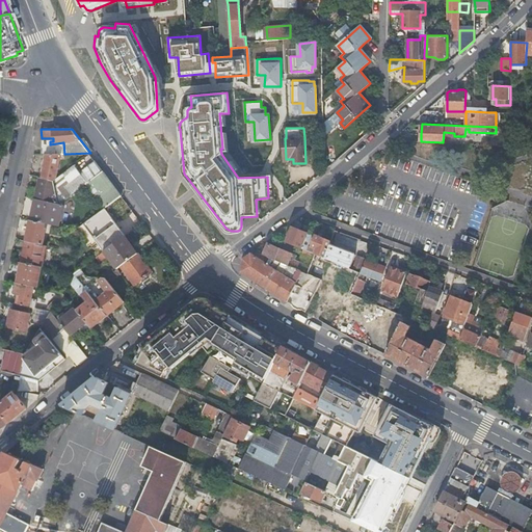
[(391,139),(418,141),(421,141),(421,134),(399,133),(391,139)]
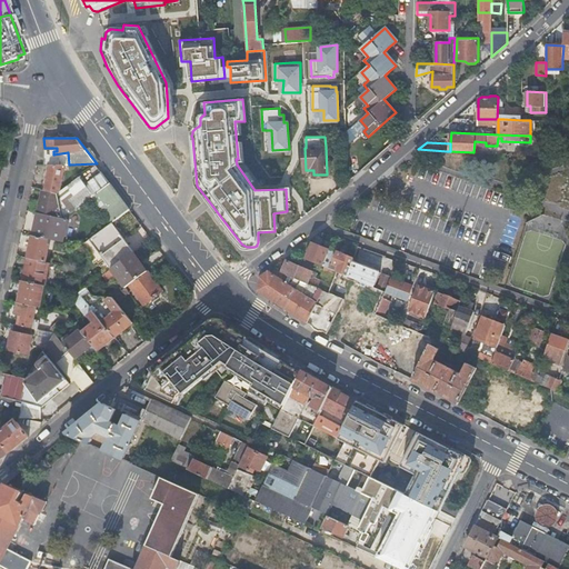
[(43,190),(58,193),(59,191),(65,169),(70,168),(70,165),(69,165),(60,165),(48,165),(42,190),(43,190)]
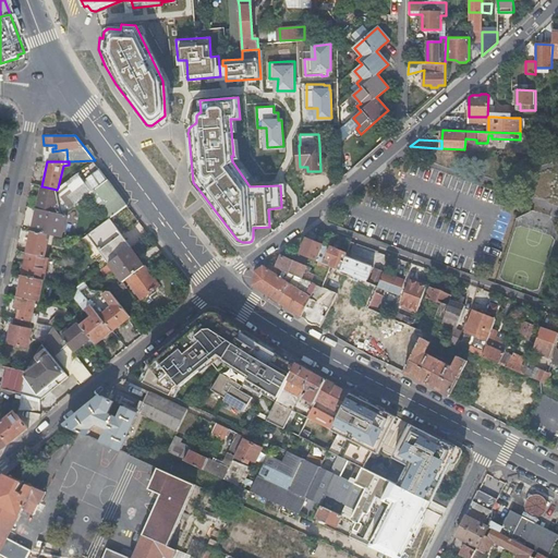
[(91,193),(108,179),(100,169),(88,179),(89,180),(85,184),(77,173),(58,187),(57,190),(61,211),(62,214),(91,193)]
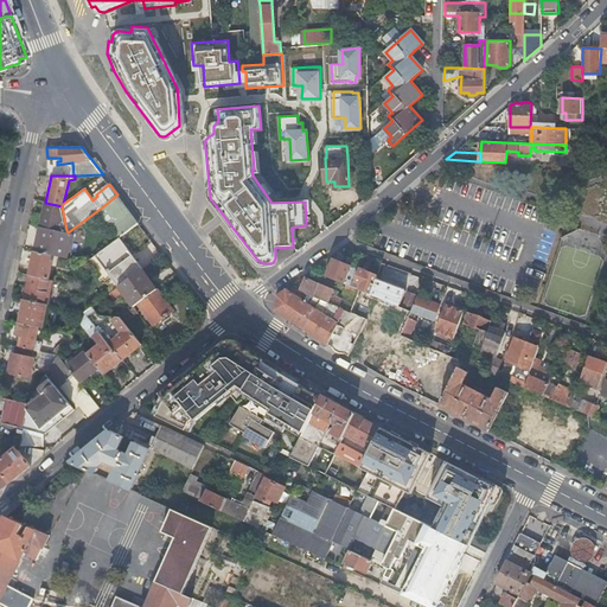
[(120,237),(139,223),(117,195),(98,210),(120,237)]
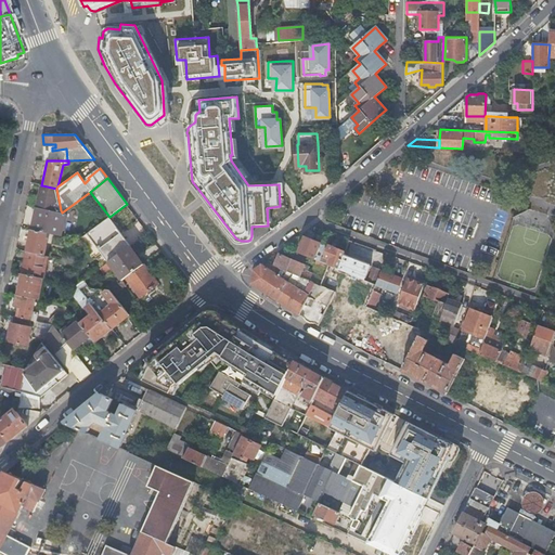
[(293,188),(302,199),(315,190),(306,178),(293,188)]
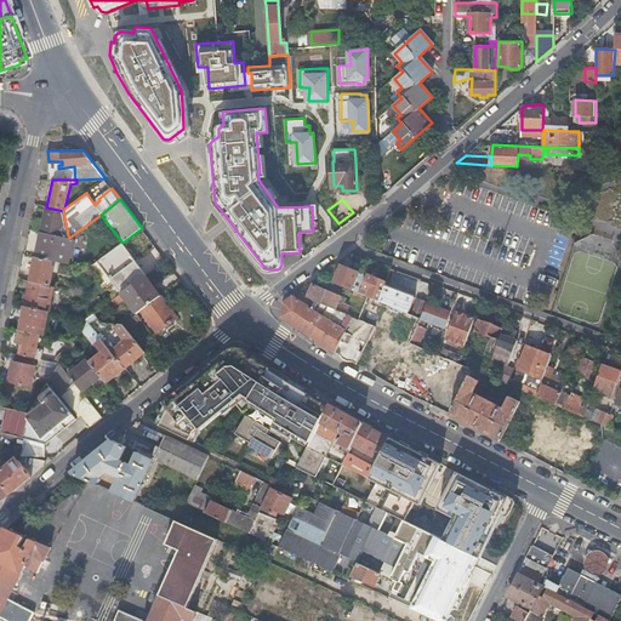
[(45,233),(69,238),(68,235),(63,211),(47,208),(45,217),(49,217),(45,233)]
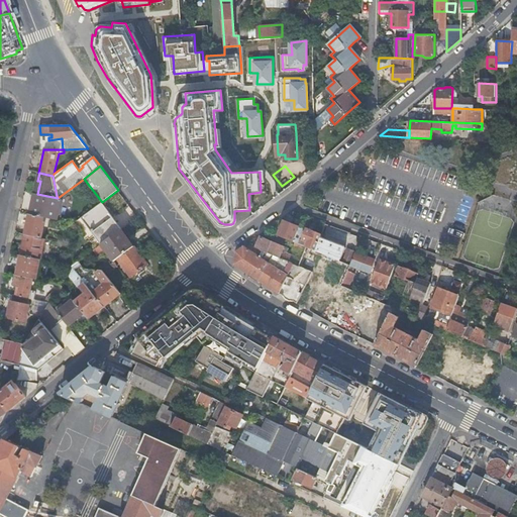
[(34,193),(29,213),(43,216),(59,219),(62,199),(58,198),(37,194),(35,193),(34,193)]
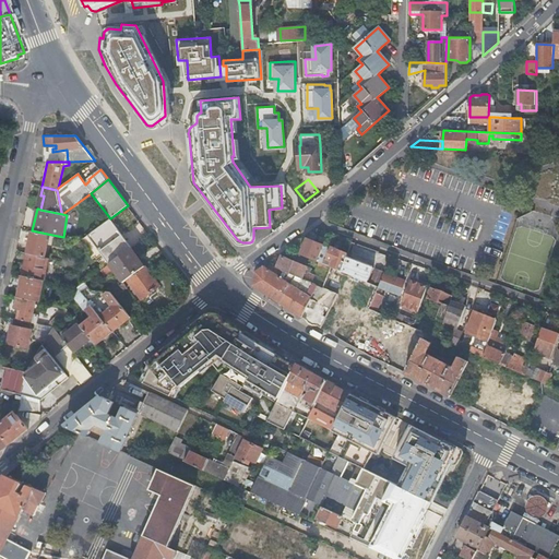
[(518,217),(504,268),(538,276),(550,225),(518,217)]
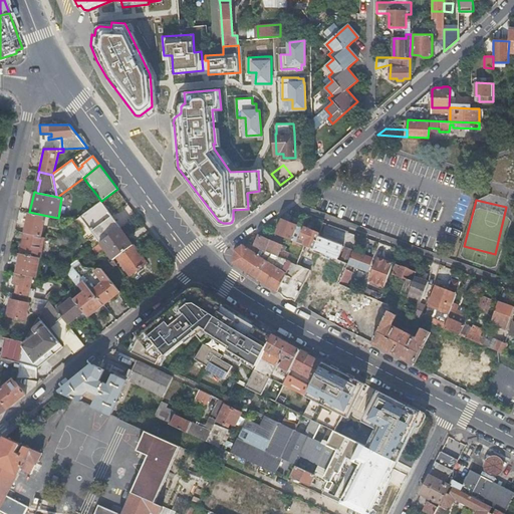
[(81,216),(100,242),(121,227),(101,201),(81,216)]
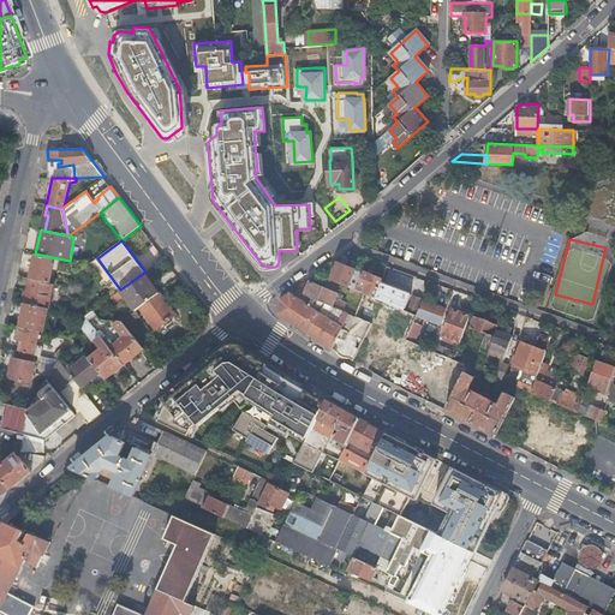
[(35,254),(30,279),(49,282),(52,270),(49,269),(52,257),(35,254)]
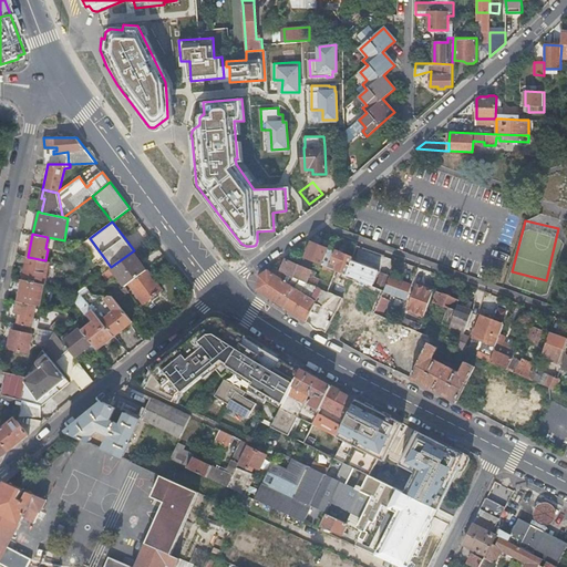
[(312,239),(306,258),(326,266),(332,247),(312,239)]
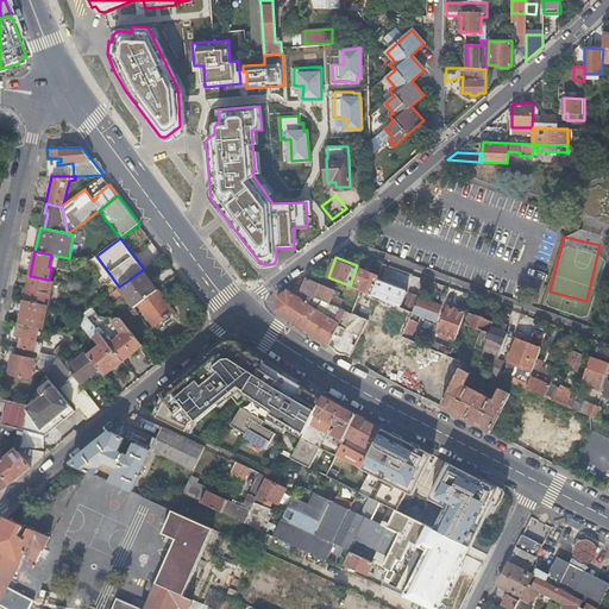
[(119,287),(110,294),(115,302),(125,295),(135,307),(138,303),(158,289),(144,269),(119,287)]
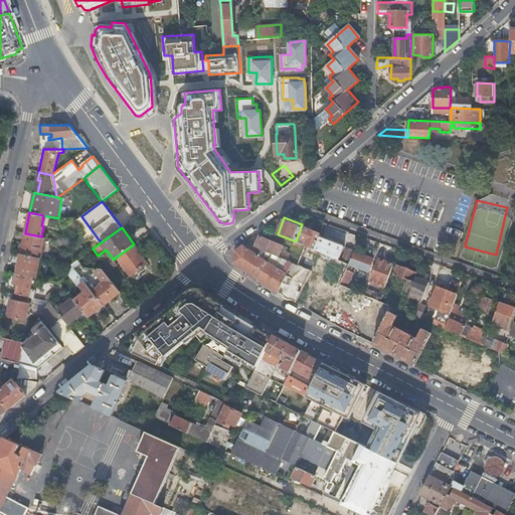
[(342,261),(348,241),(305,228),(302,240),(307,241),(299,268),(350,283),(355,268),(369,273),(374,256),(354,250),(350,263),(342,261)]
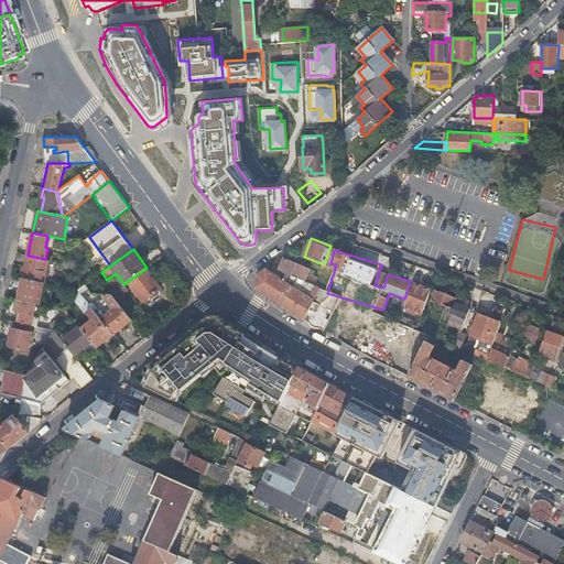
[(28,256),(23,278),(45,282),(50,260),(45,259),(28,256)]
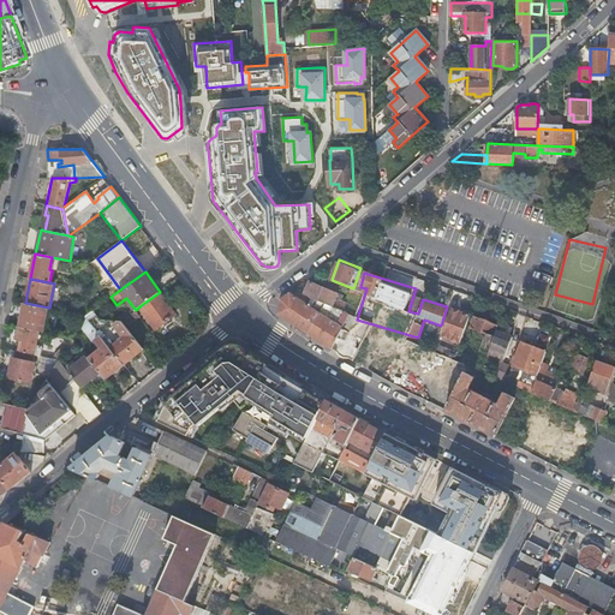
[(338,308),(344,293),(311,280),(305,294),(338,308)]
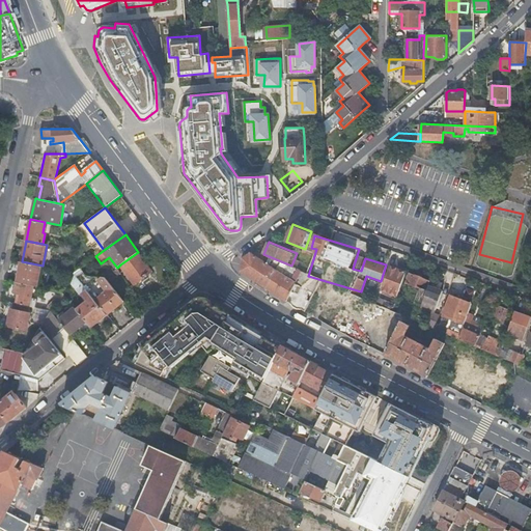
[(152,271),(138,252),(120,264),(135,283),(152,271)]
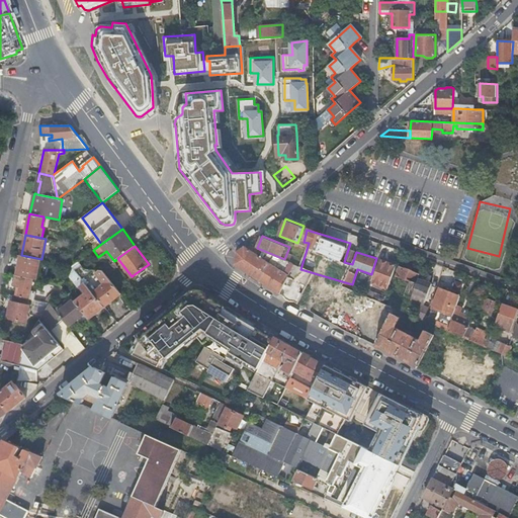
[(303,301),(312,281),(241,248),(232,268),(303,301)]
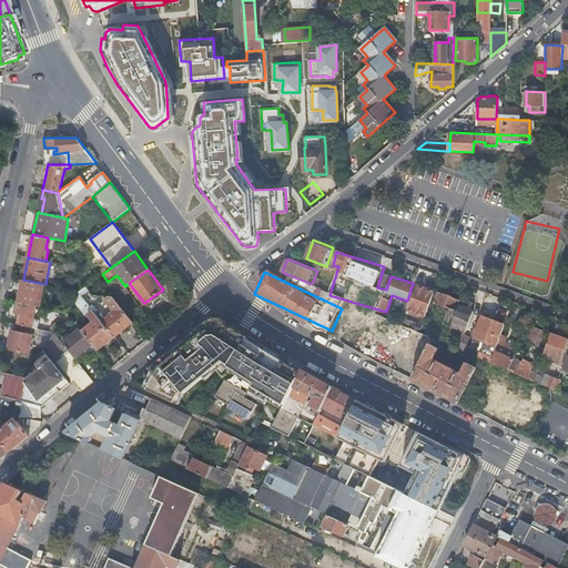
[(23,280),(18,302),(37,305),(41,306),(46,284),(23,280)]
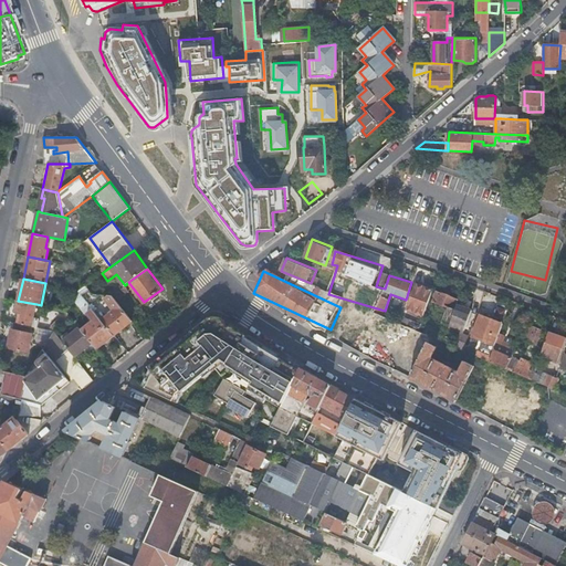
[(417,281),(407,310),(426,316),(436,287),(417,281)]
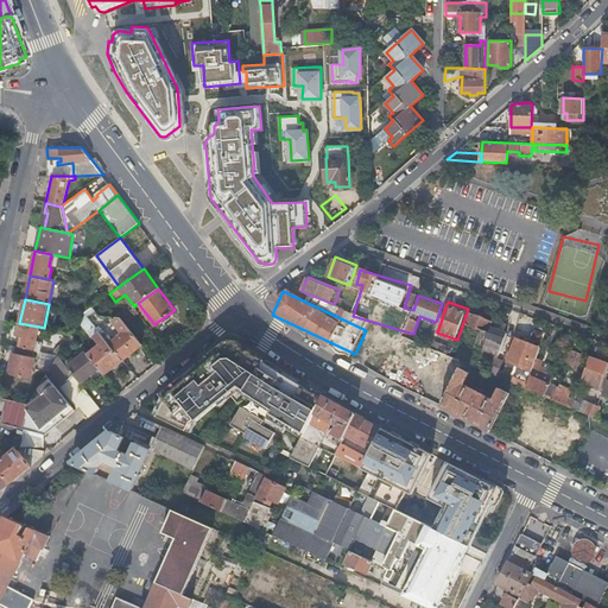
[(134,306),(120,317),(125,322),(139,311),(134,306)]
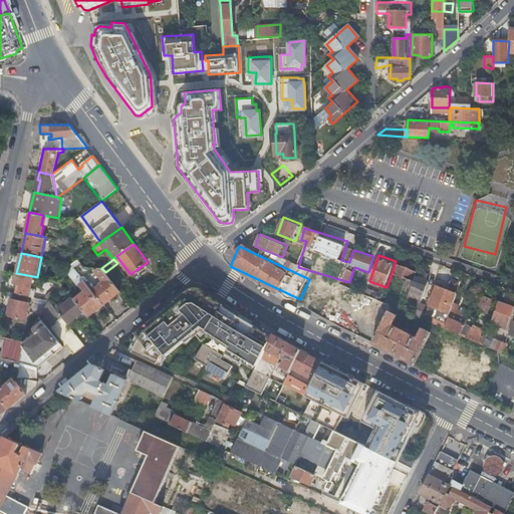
[(423,301),(431,280),(416,274),(418,271),(397,262),(393,273),(414,282),(409,295),(423,301)]
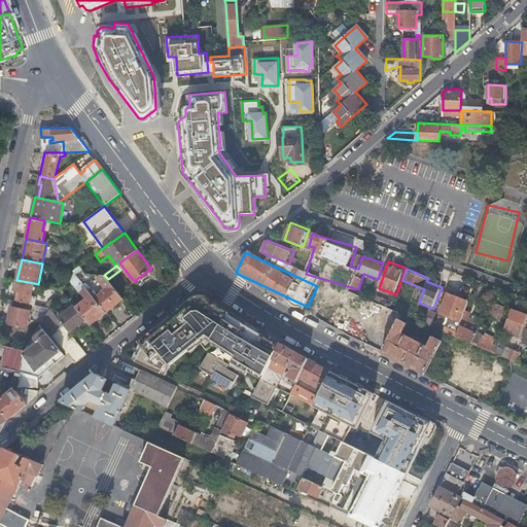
[(73,271),(69,278),(75,286),(81,281),(73,271)]
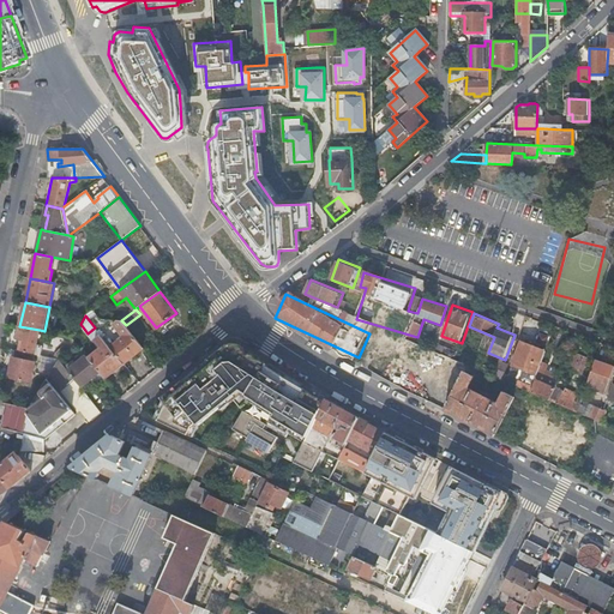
[(95,327),(101,335),(125,363),(144,348),(126,325),(121,320),(100,318),(85,315),(95,327)]
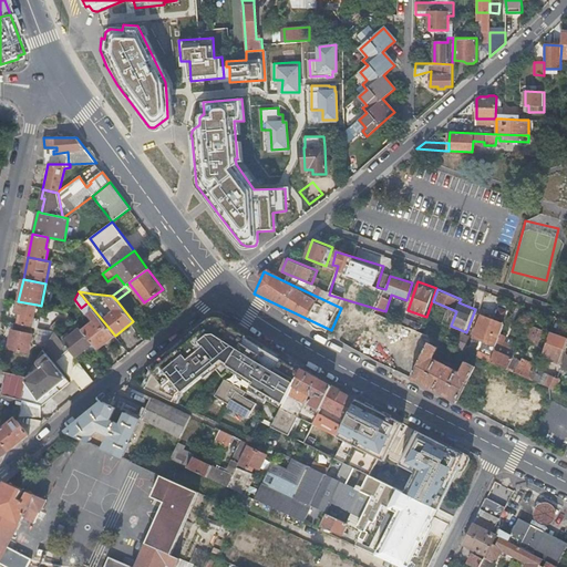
[(20,323),(33,327),(35,327),(38,320),(34,319),(37,305),(18,301),(16,313),(19,313),(22,315),(20,323)]
